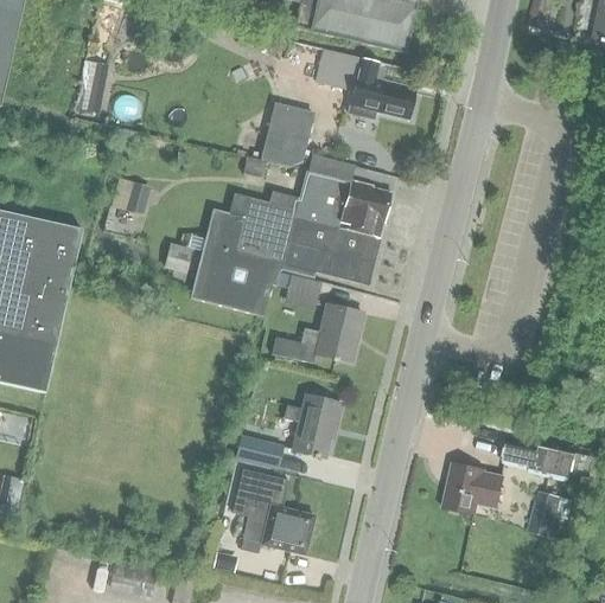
[(0,0),(0,104),(0,106),(23,0),(300,0),(295,25),(292,24),(291,26),(409,53),(409,51),(406,50),(416,0),(0,0)]
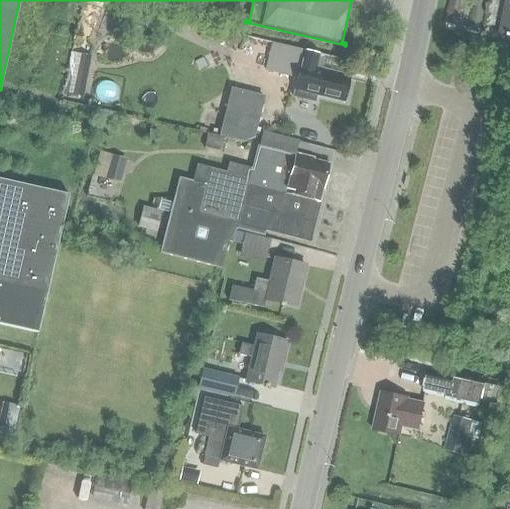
[(507,0),(501,31),(509,32),(508,33),(509,33),(509,0),(507,0)]
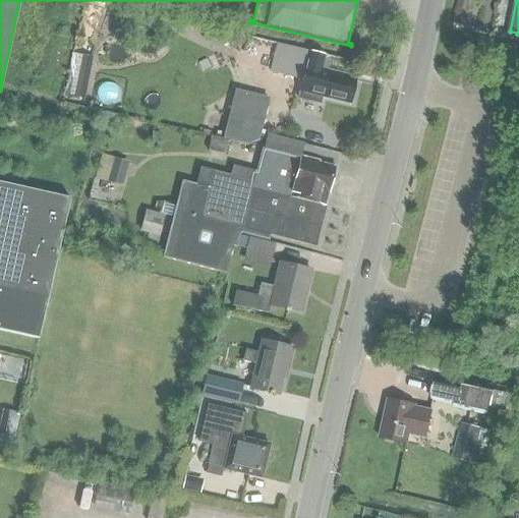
[(218,14),(237,19),(239,9),(221,5),(218,14)]
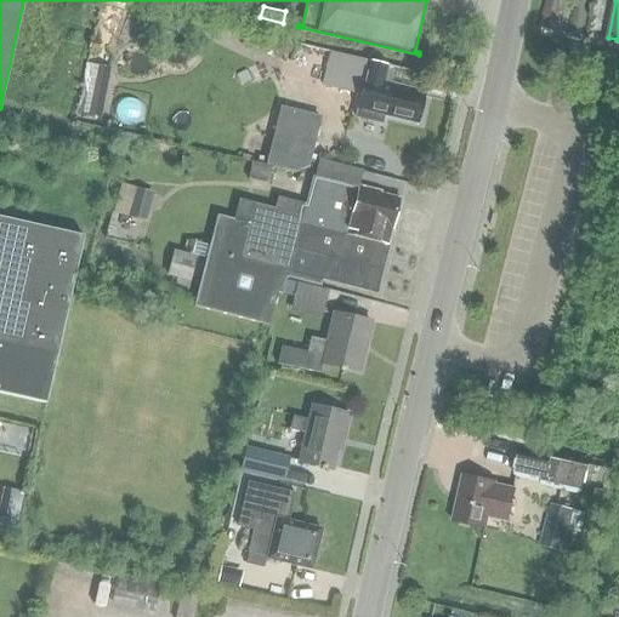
[(344,86),(361,90),(357,115),(384,121),(386,110),(419,118),(425,90),(390,81),(384,80),(388,62),(370,58),(370,57),(331,47),(324,78),(344,83),(344,86)]
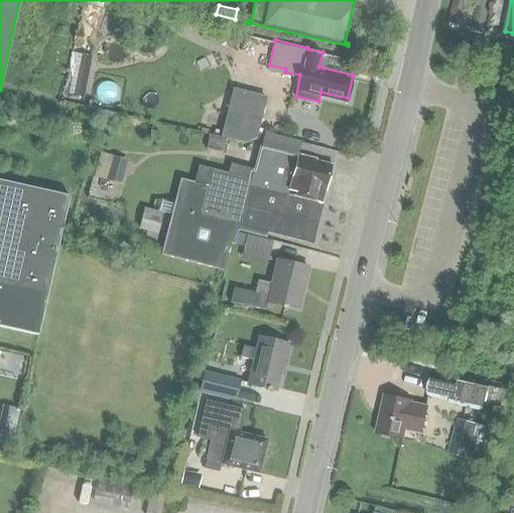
[(78,52),(70,94),(82,96),(90,54),(78,52)]
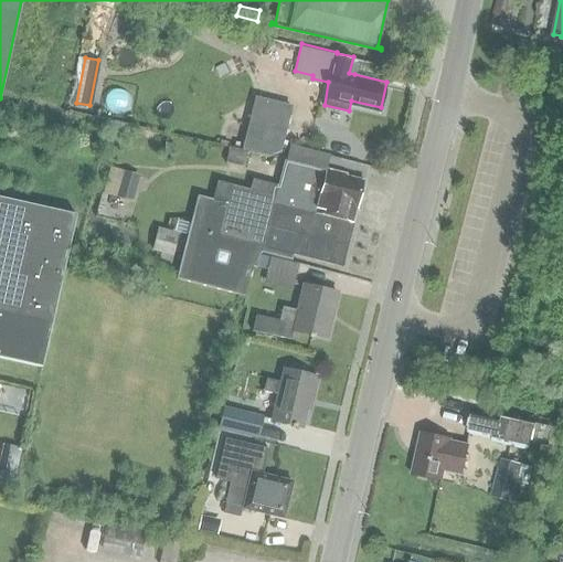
[(253,117),(245,147),(271,154),(280,150),(287,126),(253,117)]
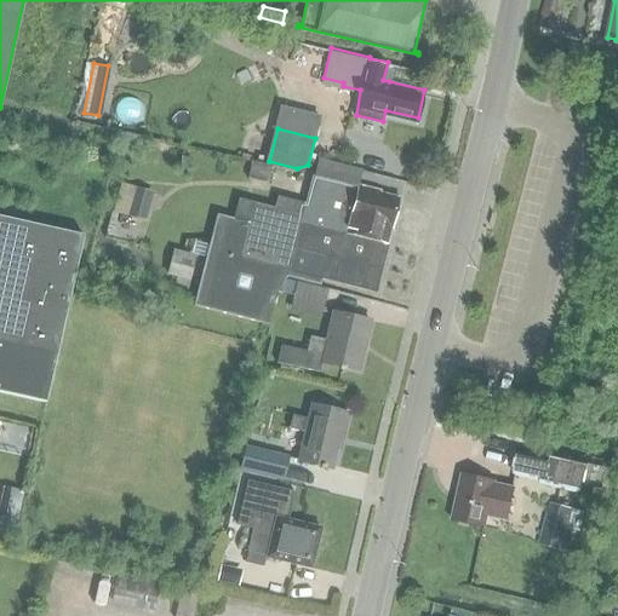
[(276,206),(255,201),(240,197),(235,217),(218,212),(195,303),(269,321),(278,289),(282,291),(287,274),(321,282),(324,275),(373,288),(377,289),(377,287),(376,287),(388,242),(389,239),(388,239),(392,226),(394,226),(395,223),(393,223),(399,199),(400,199),(401,195),(398,194),(398,195),(381,190),(381,188),(360,183),(359,185),(313,173),(307,201),(279,194),(276,206)]
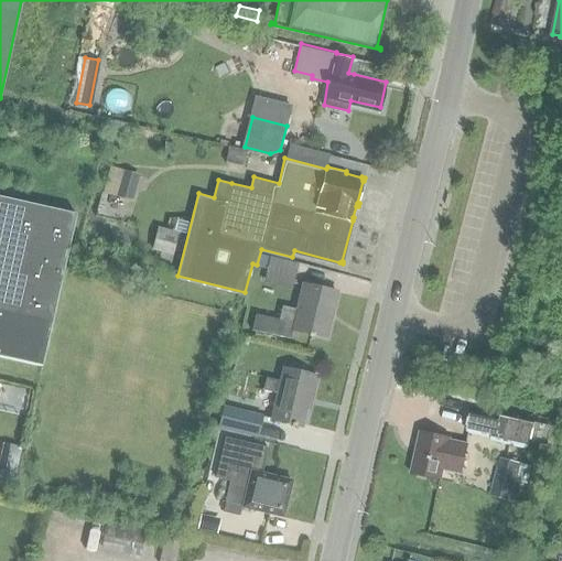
[(117,193),(132,198),(140,173),(125,169),(117,193)]
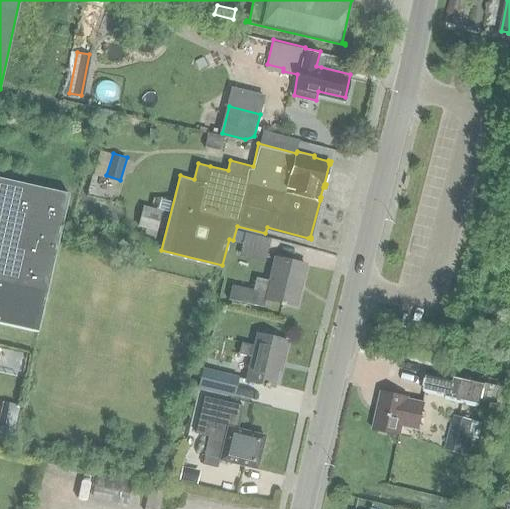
[(0,321),(39,330),(70,192),(0,176),(0,321)]
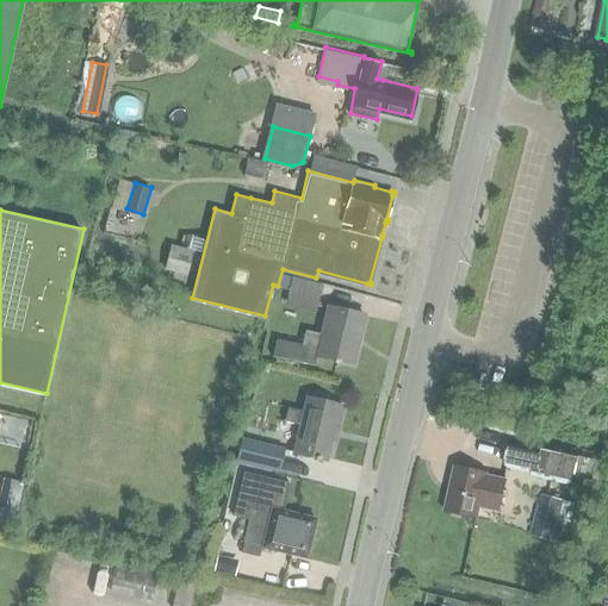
[(324,281),(293,274),(293,275),(290,291),(289,292),(320,300),(324,281)]
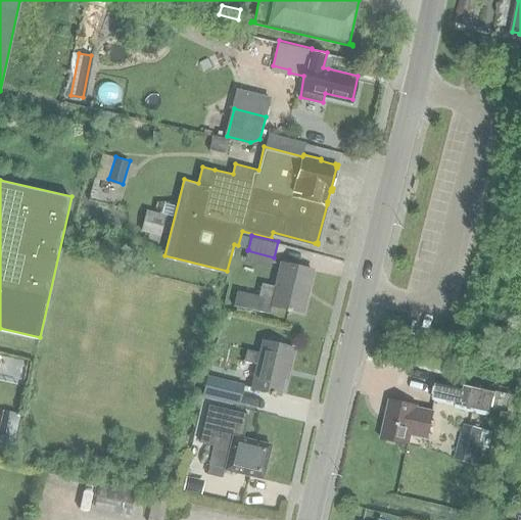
[(237,294),(234,305),(271,314),(273,304),(287,308),(287,309),(291,310),(291,309),(302,311),(313,268),(282,262),(276,287),(265,284),(261,298),(237,294)]
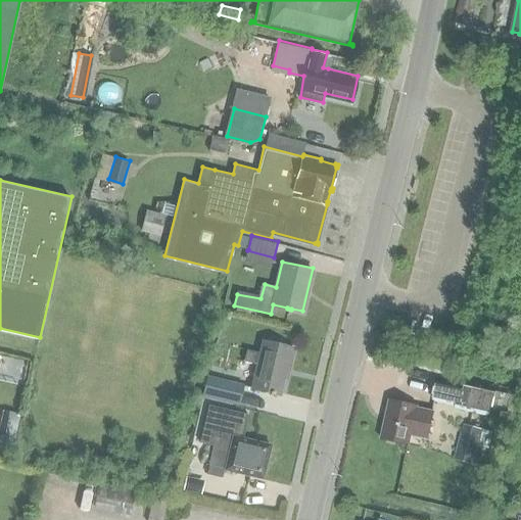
[(290,365),(294,346),(264,339),(262,351),(247,348),(244,360),(258,363),(253,387),(271,391),(271,392),(274,393),(275,392),(280,393),(284,376),(282,376),(285,364),(290,365)]
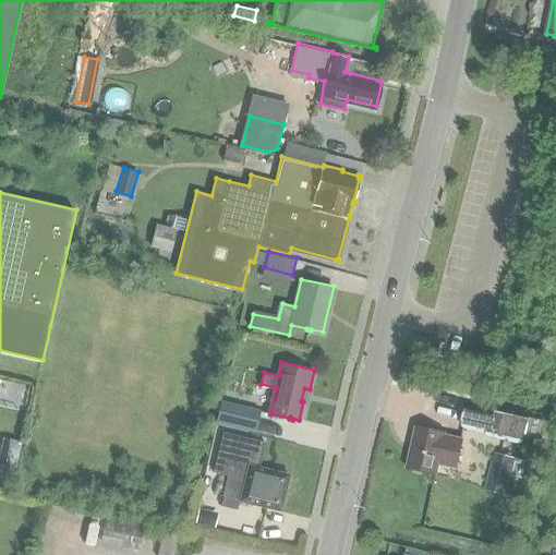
[(258,427),(267,402),(240,394),(232,420),(258,427)]
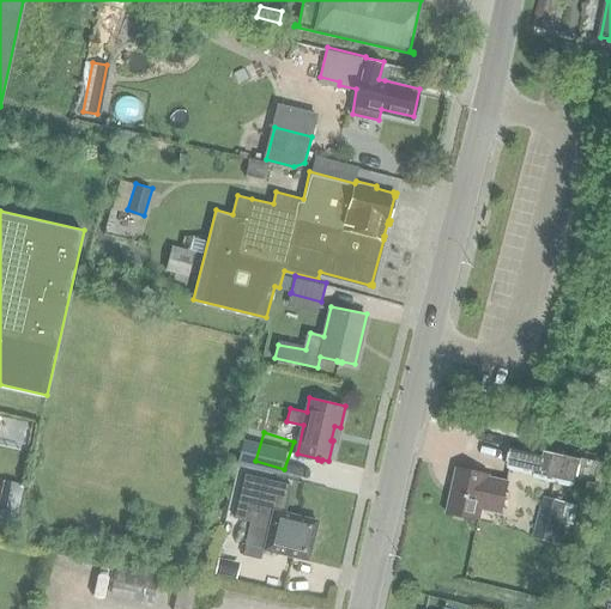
[(534,470),(534,474),(575,483),(582,456),(545,448),(544,454),(514,446),(509,466),(534,470)]
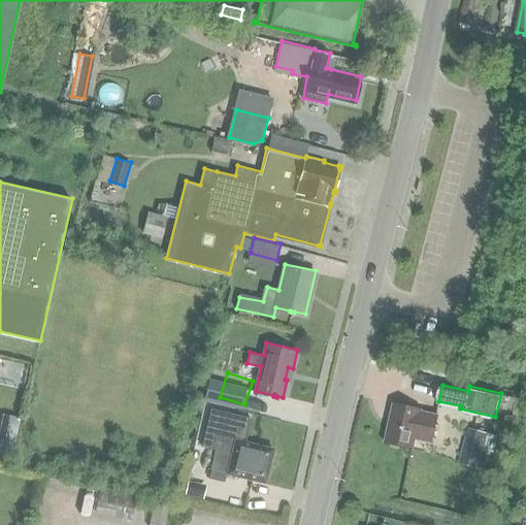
[(432,440),(438,414),(421,409),(422,407),(394,401),(386,440),(413,447),(416,436),(432,440)]
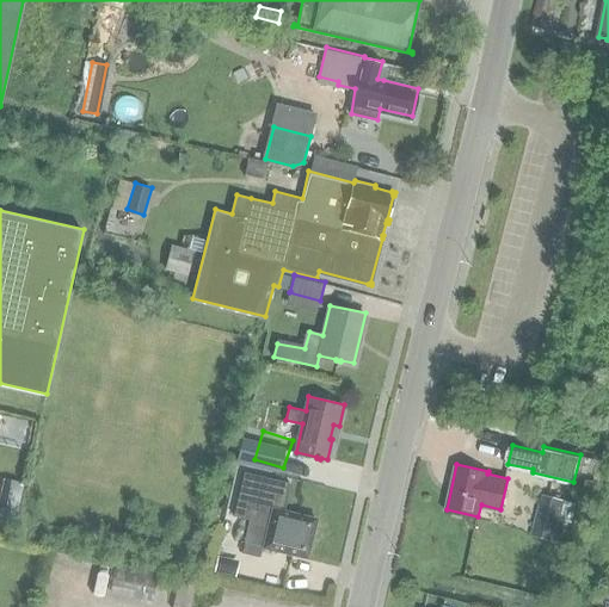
[(245,471),(234,515),(250,519),(245,540),(246,540),(264,545),(263,546),(274,549),(308,557),(318,518),(284,509),(291,482),(245,471)]
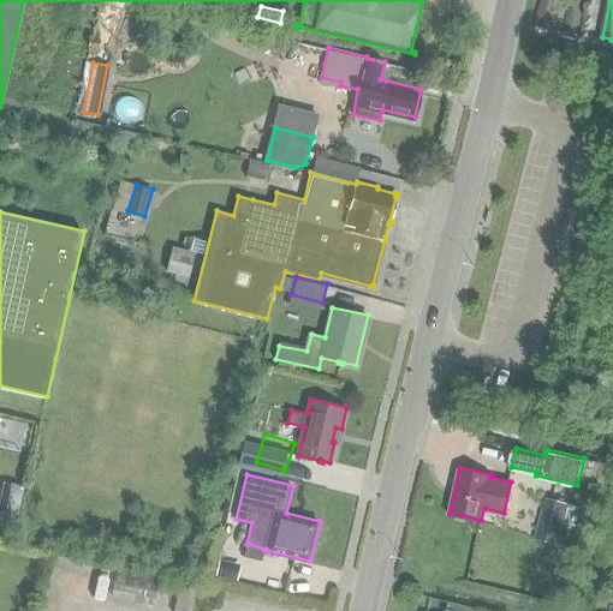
[(5,515),(23,519),(29,483),(12,479),(5,515)]
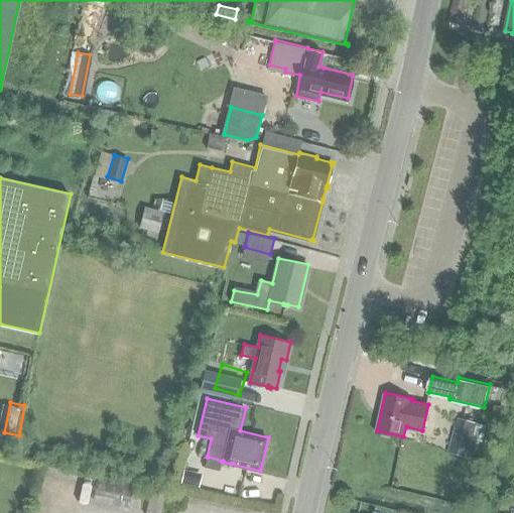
[(461,417),(457,437),(473,440),(478,420),(461,417)]
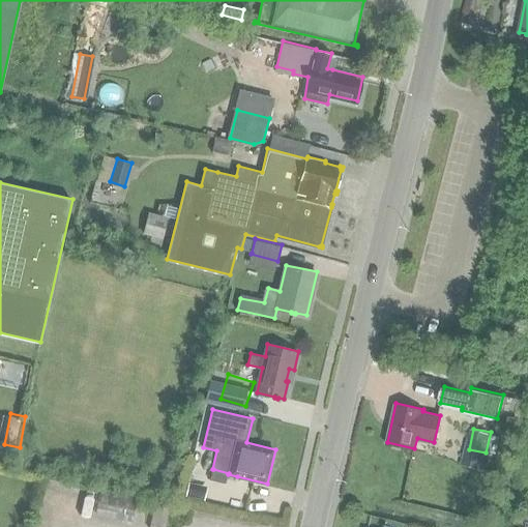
[(189,482),(186,496),(199,499),(202,485),(189,482)]
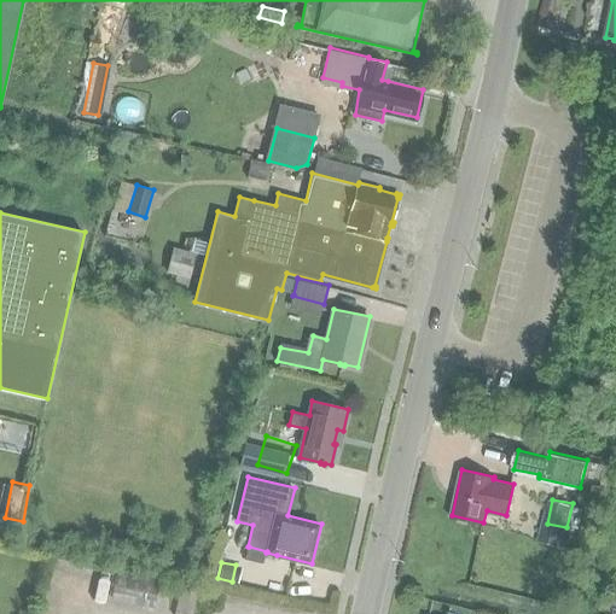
[(111,598),(155,607),(160,579),(117,571),(111,598)]
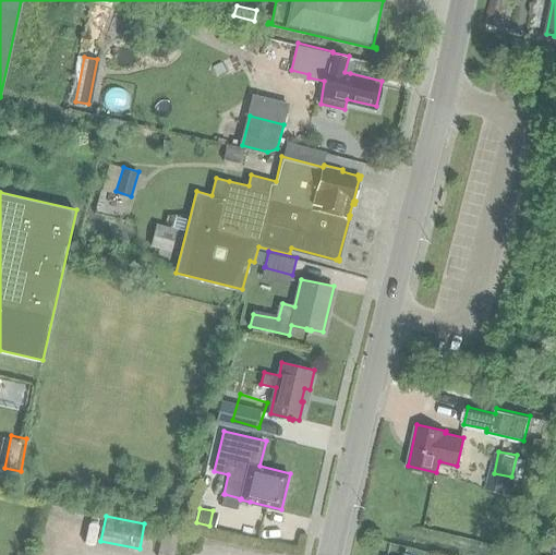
[(157,554),(173,554),(179,533),(164,530),(157,554)]
